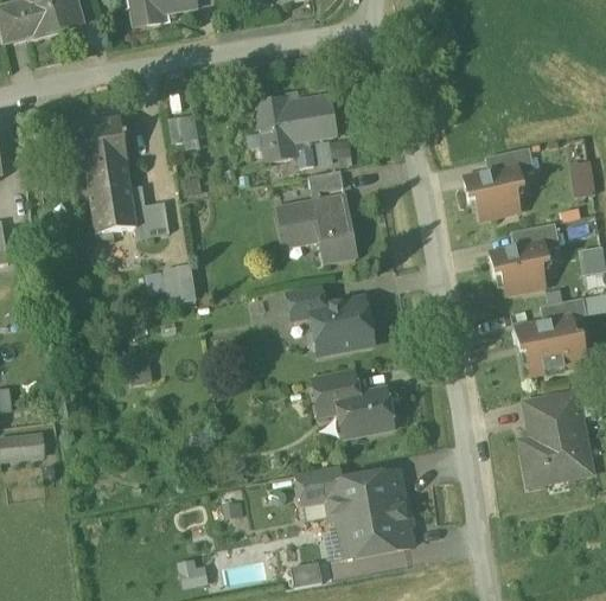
[(27,0),(30,6),(19,10),(27,39),(84,23),(77,0),(27,0)]
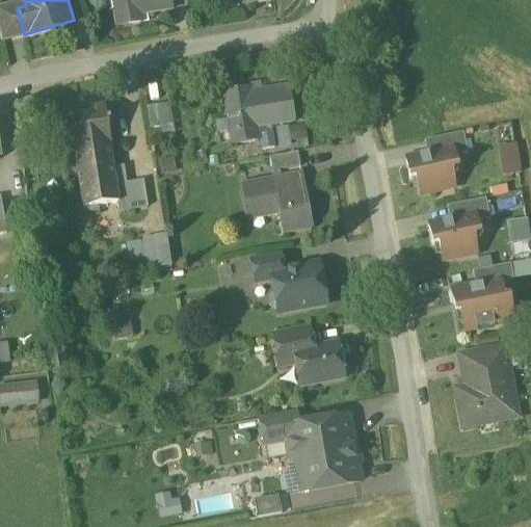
[(113,0),(117,23),(144,19),(143,11),(173,7),(171,0),(113,0)]
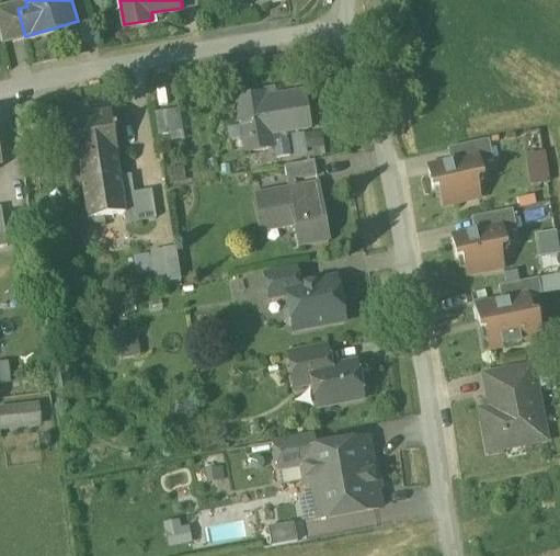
[(9,4),(0,6),(0,30),(2,43),(25,36),(18,9),(11,10),(9,4)]
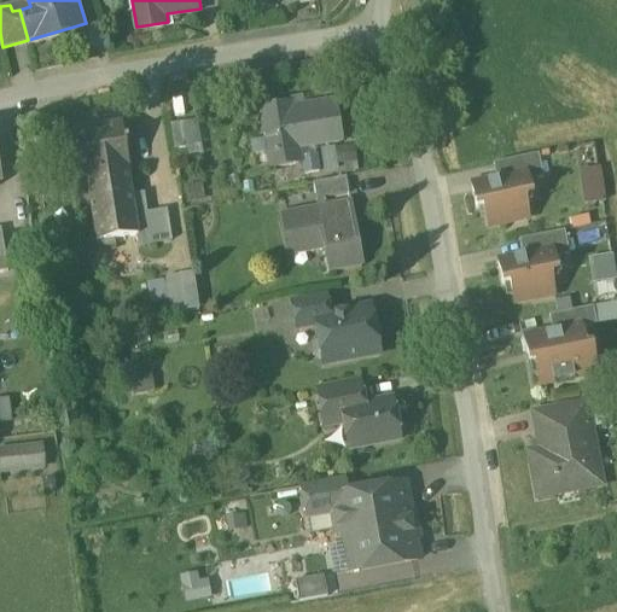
[(291,99),(261,104),(271,163),(301,158),(298,145),(342,137),(335,98),(291,104),(291,99)]
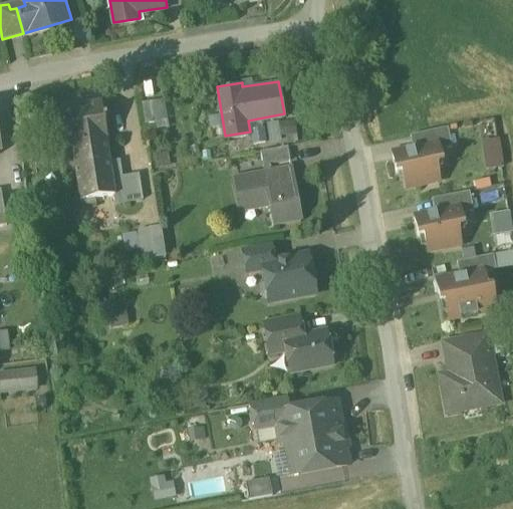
[(101,100),(59,107),(65,144),(72,143),(106,137),(107,137),(101,100)]
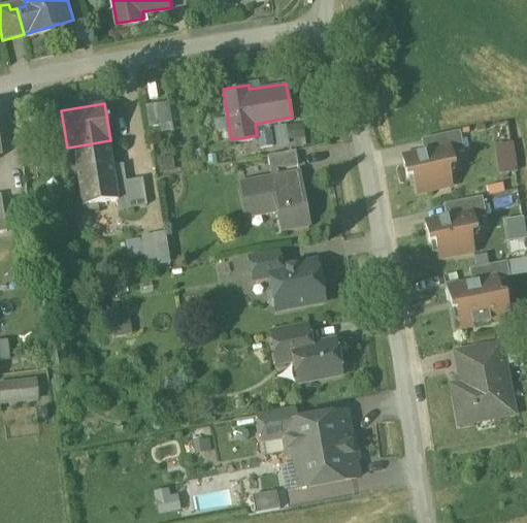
[(460,130),(431,136),(434,150),(450,146),(452,153),(464,151),(460,130)]
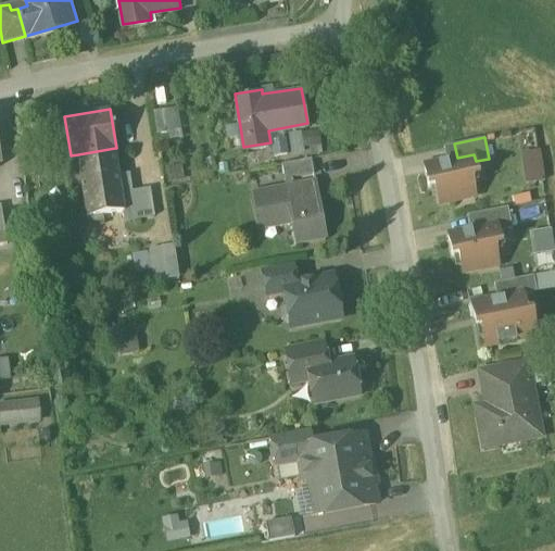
[(115,148),(78,154),(88,215),(121,210),(125,209),(118,174),(115,148)]
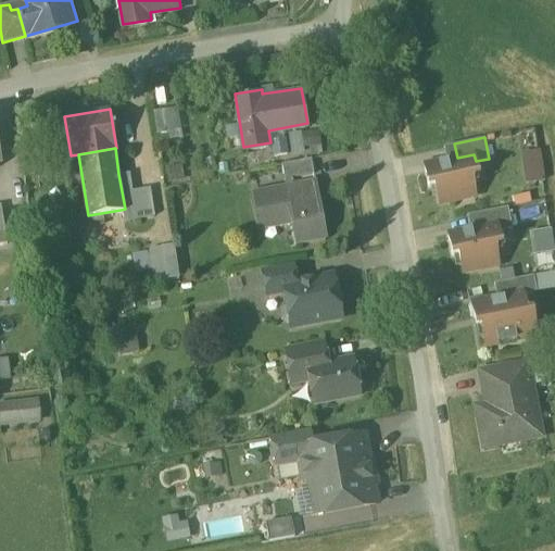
[(522,149),(524,176),(544,176),(543,148),(522,149)]
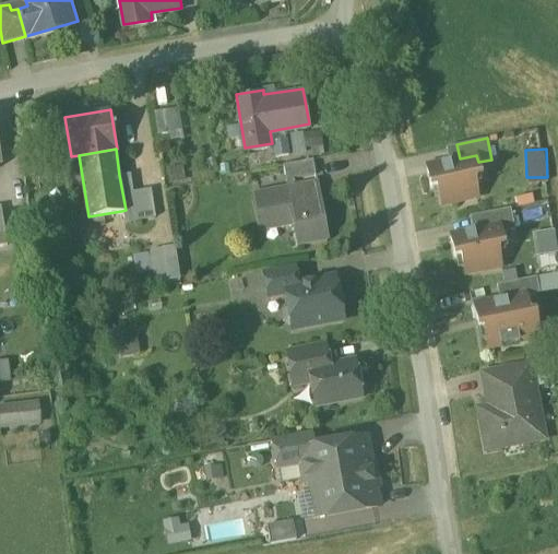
[(460,158),(427,166),(431,186),(438,185),(441,203),(478,196),(474,177),(481,176),(478,162),(476,155),(460,158)]
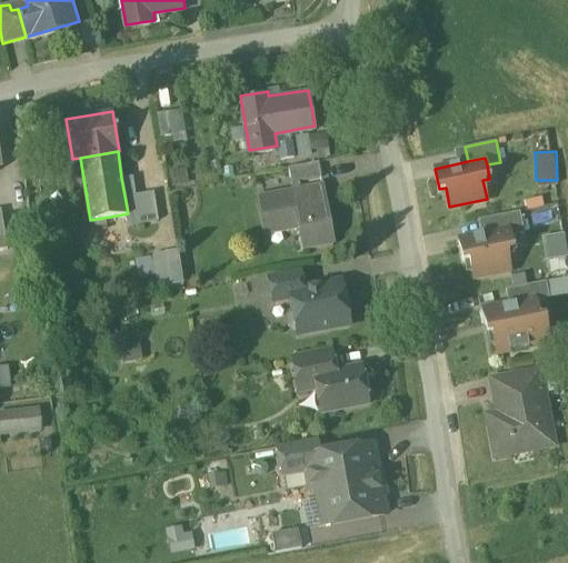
[(319,160),(289,166),(291,181),(322,176),(319,161),(319,160)]
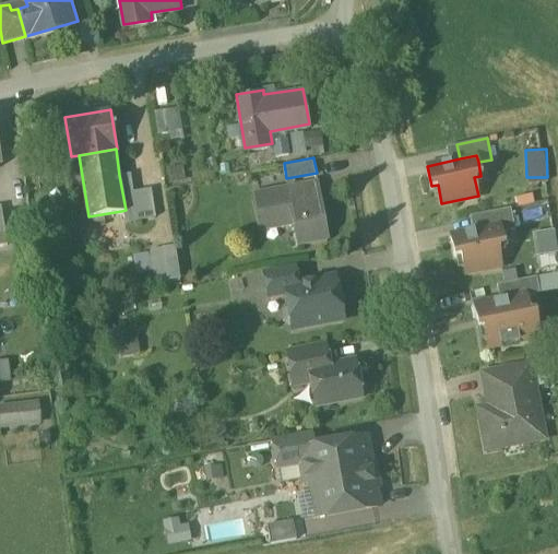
[(132,173),(119,175),(126,210),(121,211),(123,221),(140,217),(135,190),(132,173)]
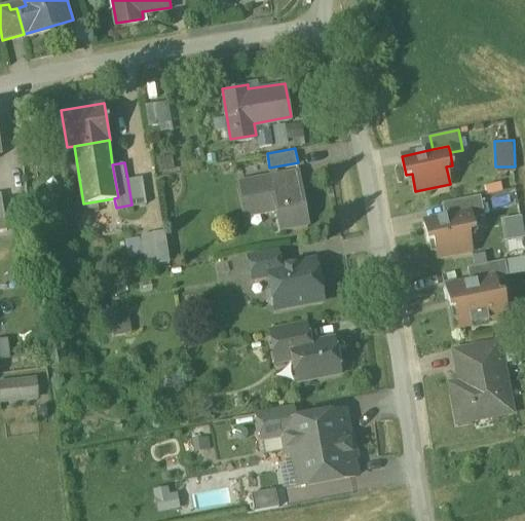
[(299,170),(237,181),(244,211),(275,206),(280,230),(309,225),(299,170)]
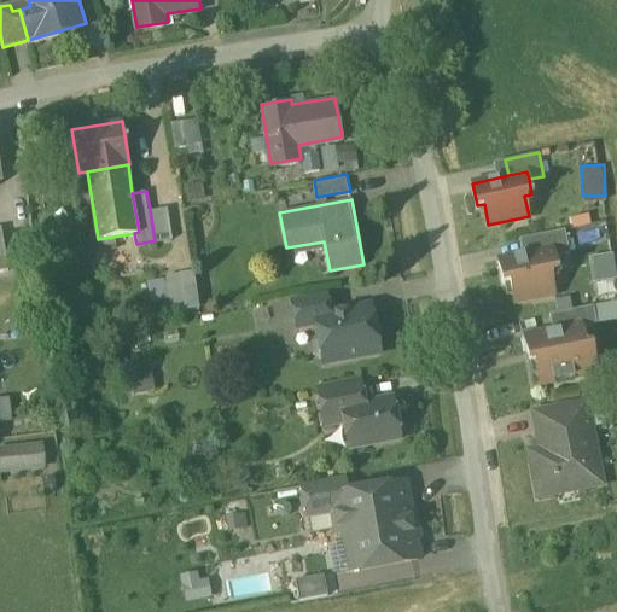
[(168,208),(150,210),(155,240),(173,238),(168,208)]
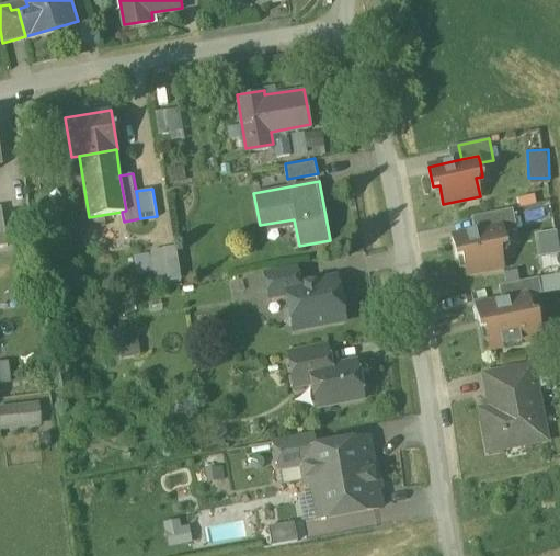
[(22,201),(0,203),(0,239),(0,240),(26,237),(22,201)]
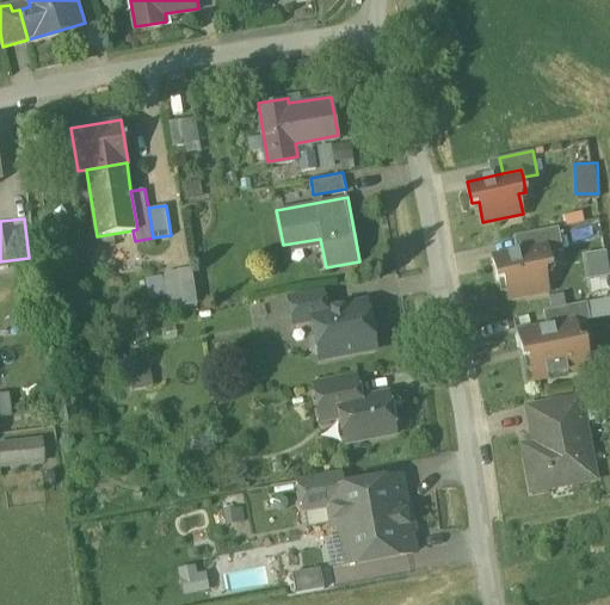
[(559,227),(524,233),(528,249),(547,246),(548,253),(564,249),(559,227)]
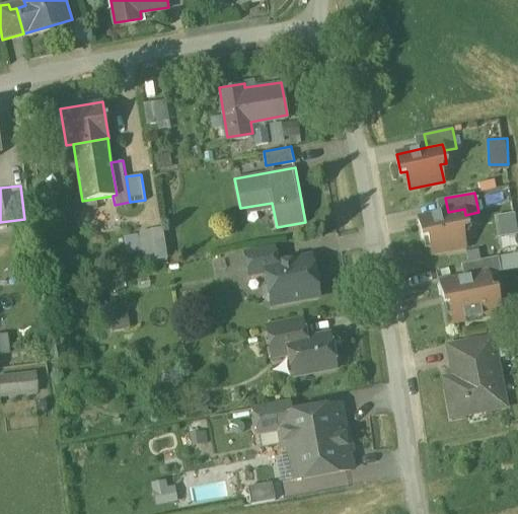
[(448,212),(419,218),(423,237),(428,236),(432,252),(465,246),(462,229),(468,228),(465,215),(464,209),(448,212)]
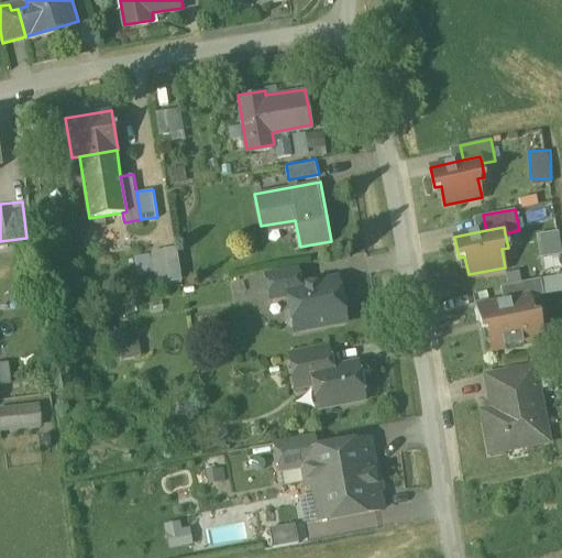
[(541,253),(559,254),(561,233),(542,232),(541,253)]
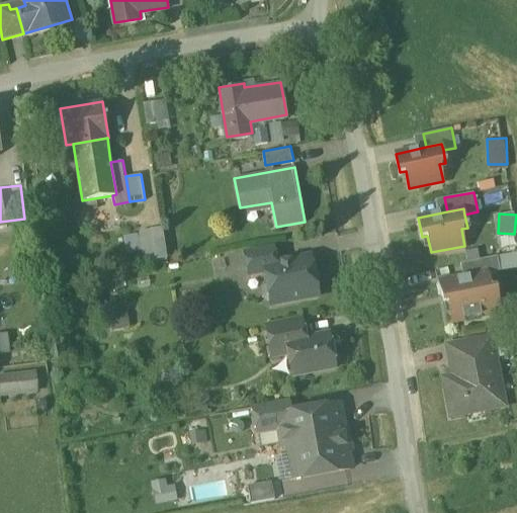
[(125,249),(143,248),(144,258),(167,257),(165,226),(124,229),(125,249)]
